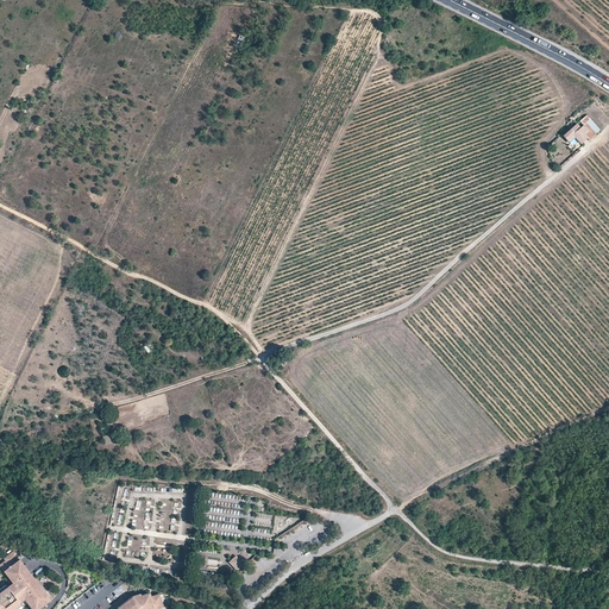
[(588,117),(581,123),(584,126),(578,132),(577,131),(581,127),(578,125),(564,137),(570,143),(576,138),(582,145),(589,139),(590,140),(601,131),(588,117)]
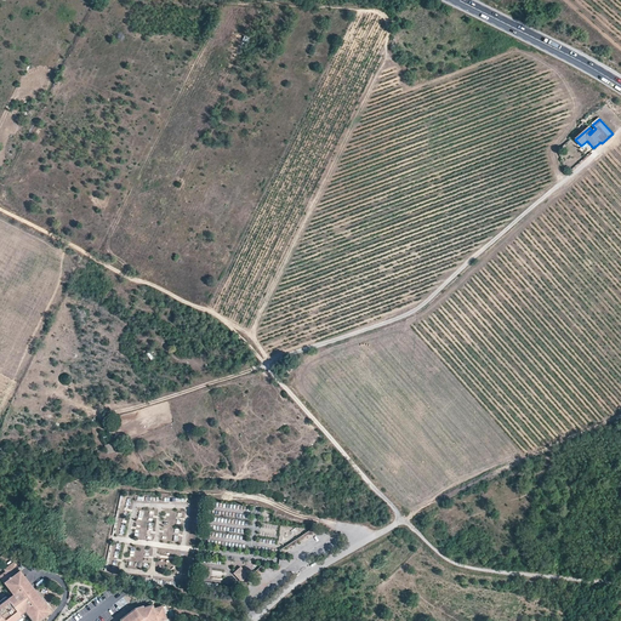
[(0,573),(0,620),(11,620),(26,610),(33,620),(38,620),(51,610),(13,562),(0,573)]
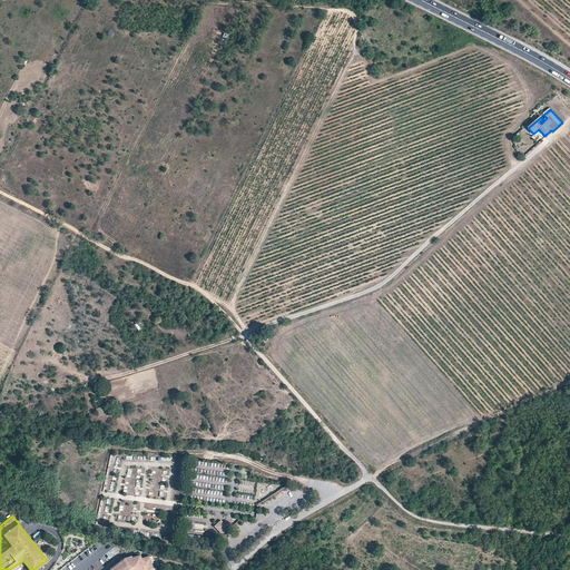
[(222,520),(217,524),(225,532),(229,529),(222,520)]
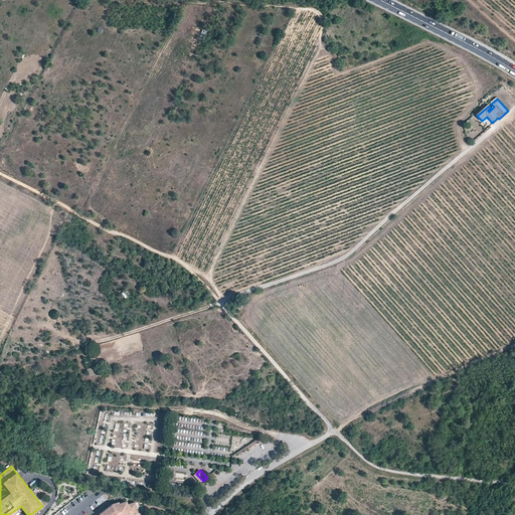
[(196,474),(194,476),(201,483),(203,481),(196,474)]
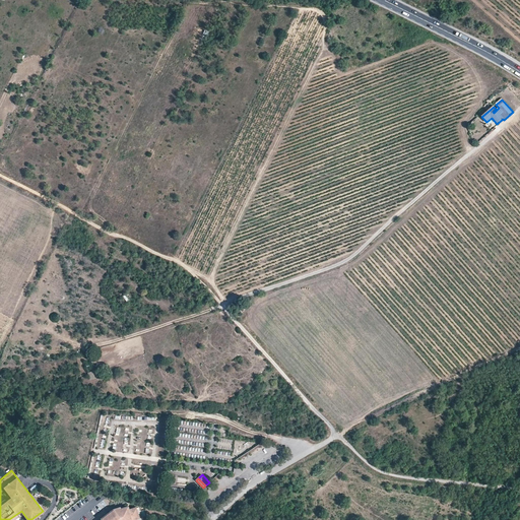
[(128,509),(127,506),(120,509),(120,507),(114,509),(114,511),(110,514),(107,517),(105,515),(102,518),(103,519),(131,519),(138,518),(136,509),(135,510),(133,510),(132,508),(128,509)]
